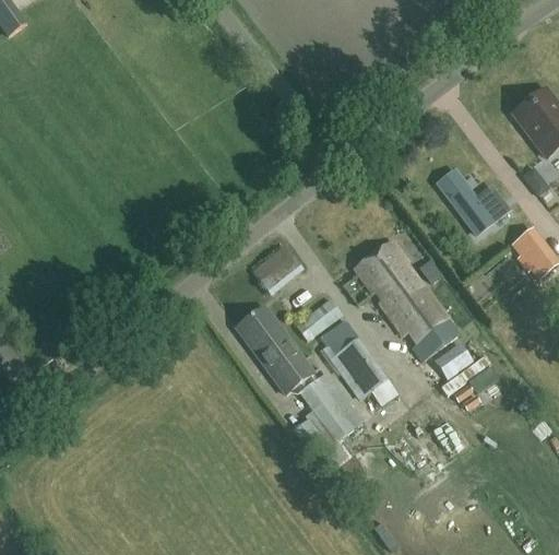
[(558,107),(544,87),(512,114),(550,158),(558,150),(558,107)]
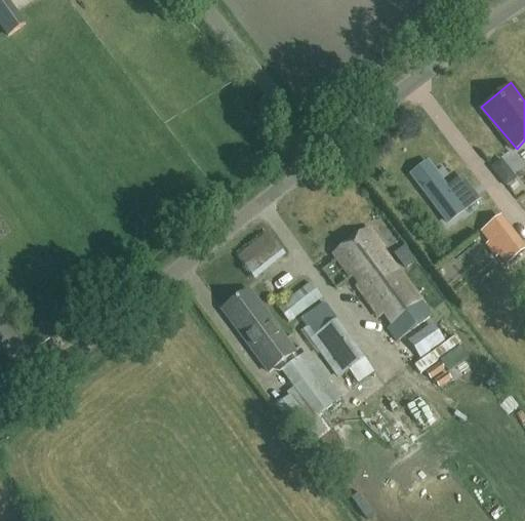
[(501,157),(492,164),(506,183),(516,174),(501,157)]
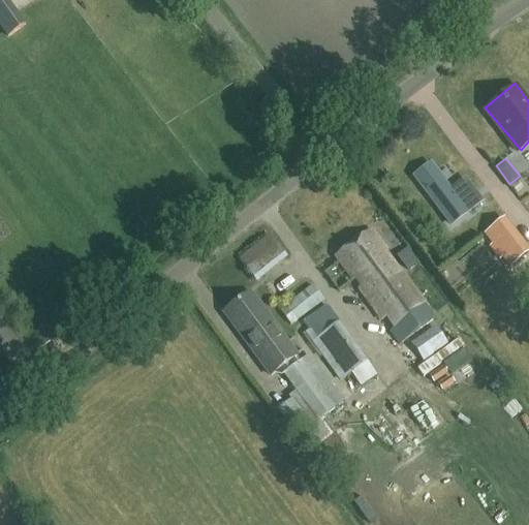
[(468,207),(481,196),(466,176),(453,186),(433,159),(415,173),(452,220),(468,207)]
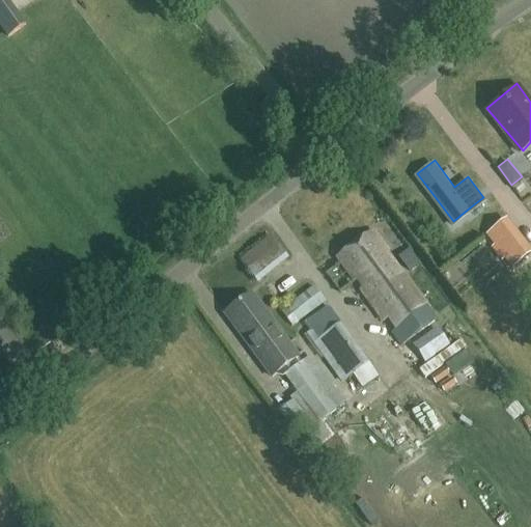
[(494,243),(512,228),(504,218),(486,232),(494,243)]
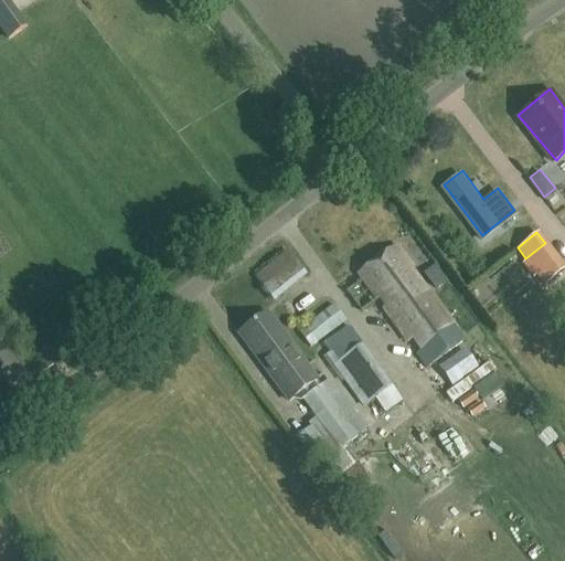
[(462,338),(409,267),(412,266),(395,244),(358,272),(407,338),(413,334),(422,347),(416,351),(426,364),(462,338)]
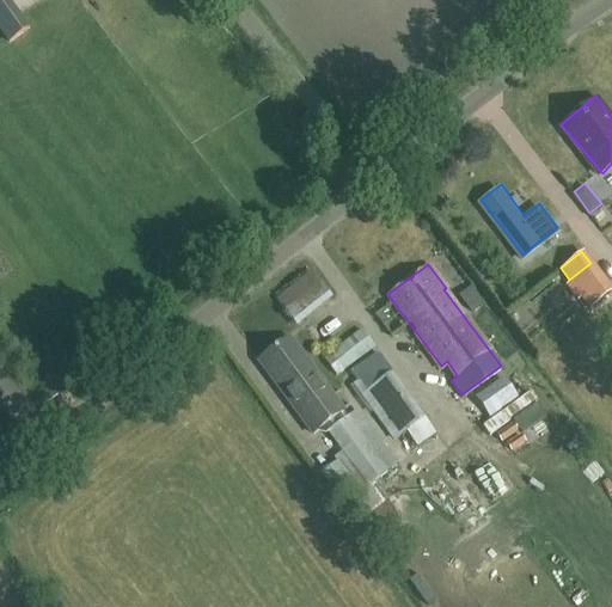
[(293,319),(326,292),(308,270),(275,298),(293,319)]
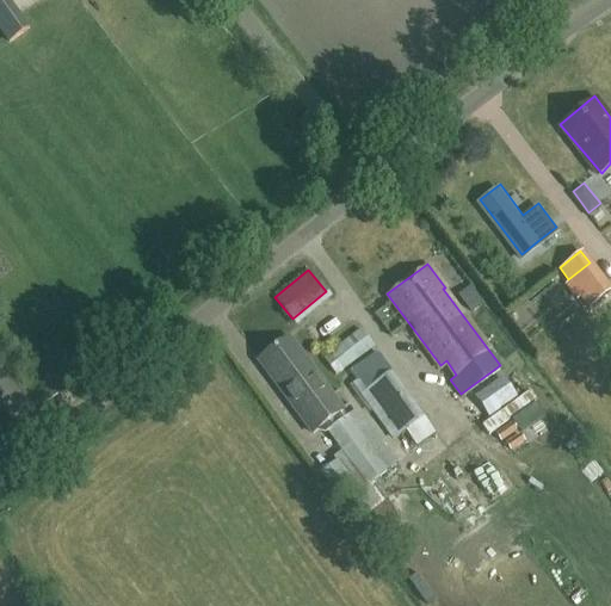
[(362,327),(323,356),(335,371),(337,372),(375,345),(362,327)]
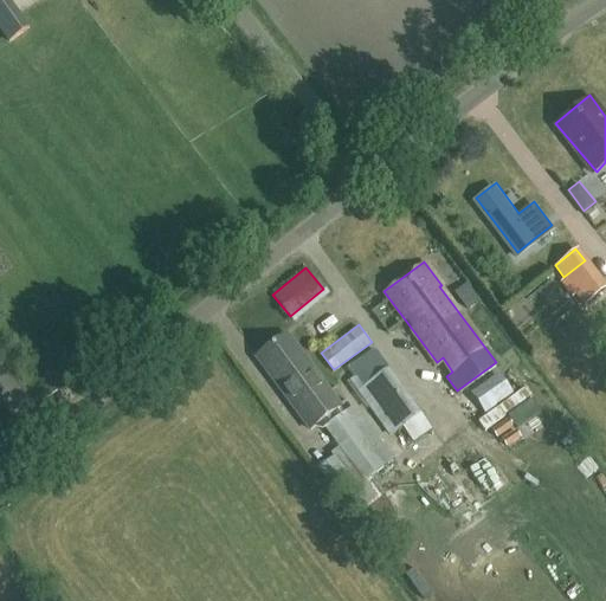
[(309,426),(337,405),(287,335),(259,355),(283,386),(279,387),(309,426)]
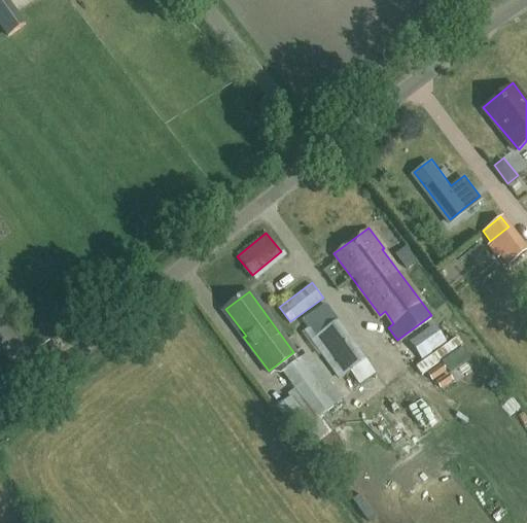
[(308,326),(303,330),(319,354),(321,352),(340,378),(351,370),(360,384),(376,373),(326,302),(303,318),(308,326)]
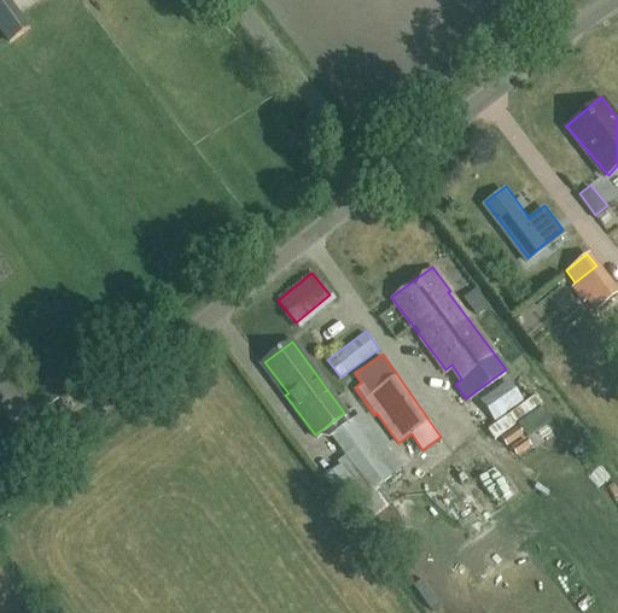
[(494,416),(520,398),(507,380),(482,398),(494,416)]
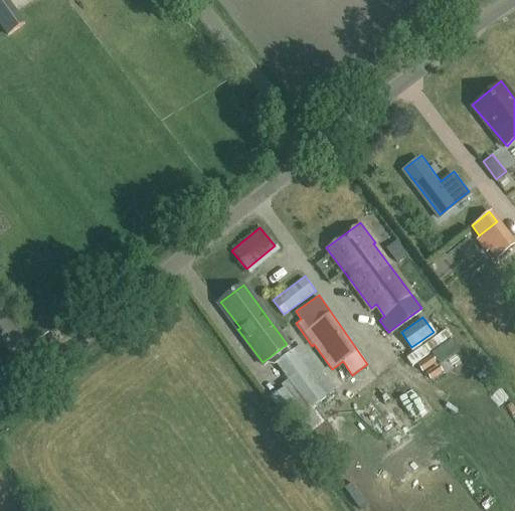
[(460,351),(452,340),(433,354),(440,365),(460,351)]
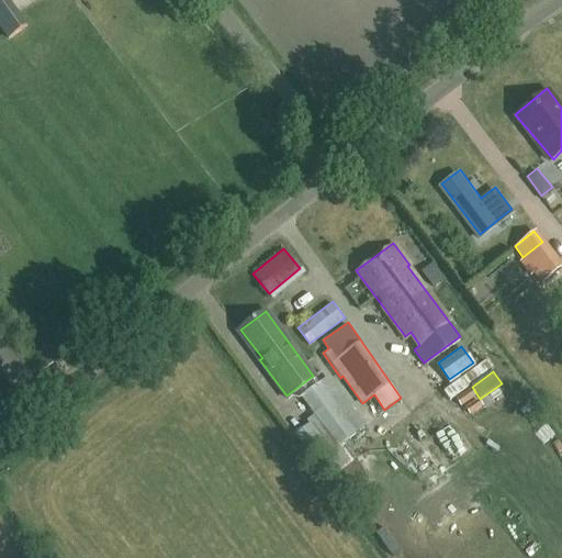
[(361,422),(326,374),(318,379),(316,377),(298,391),(316,416),(296,432),(316,458),(356,430),(355,428),(361,422)]
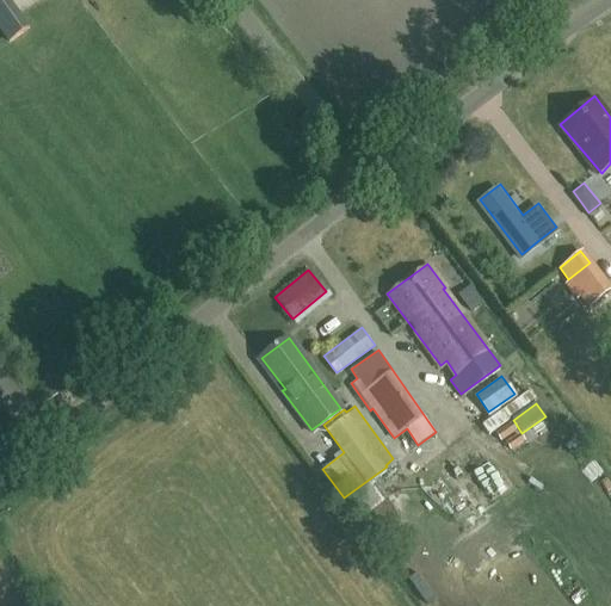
[(491,457),(470,463),(477,489),(498,483),(491,457)]
